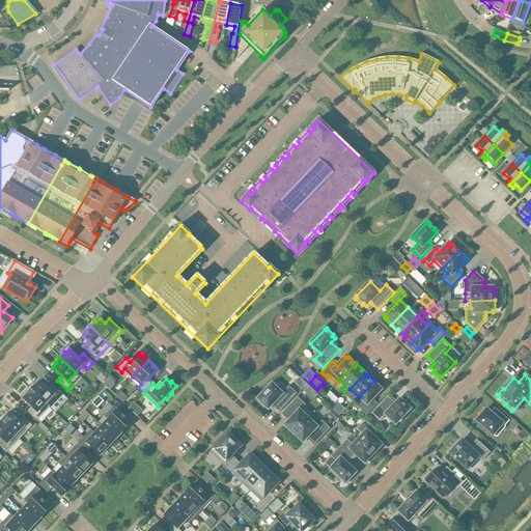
[(30,389),(50,408),(62,394),(53,385),(49,390),(39,381),(35,385),(34,384),(30,389)]
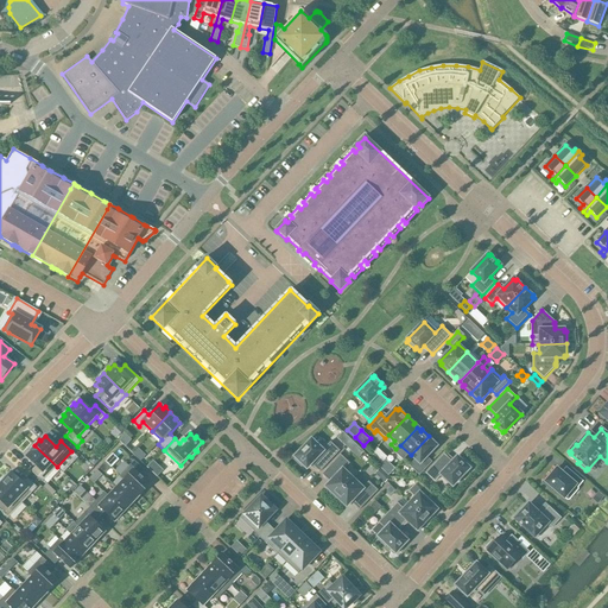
[(411,455),(415,460),(409,466),(419,476),(425,469),(432,463),(426,457),(436,447),(435,444),(436,443),(429,436),(411,455)]
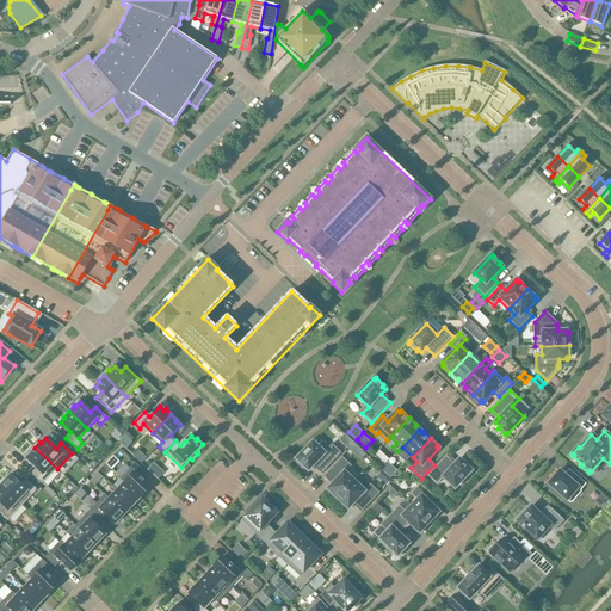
[(325,454),(313,443),(296,460),(297,461),(296,462),(303,469),(304,468),(308,471),(313,467),(321,475),(341,454),(333,444),(325,454)]
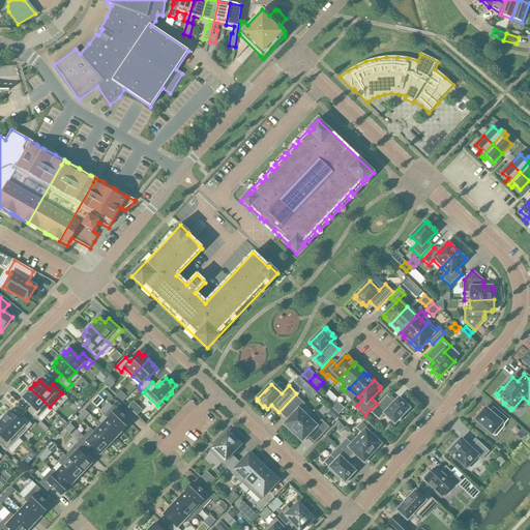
[(37,420),(50,407),(30,388),(25,393),(26,394),(23,399),(31,407),(27,411),(37,420)]
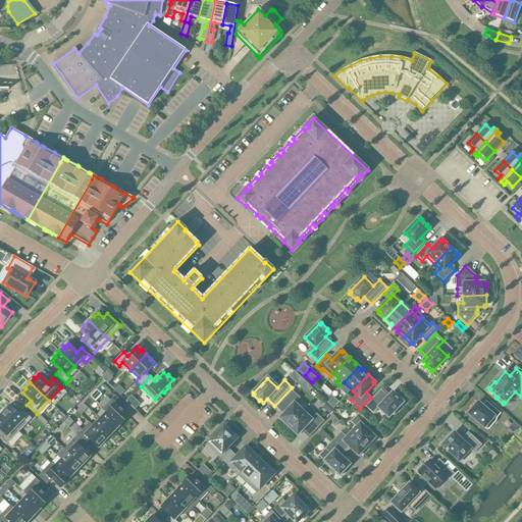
[(324,384),(319,389),(328,398),(332,393),(324,384)]
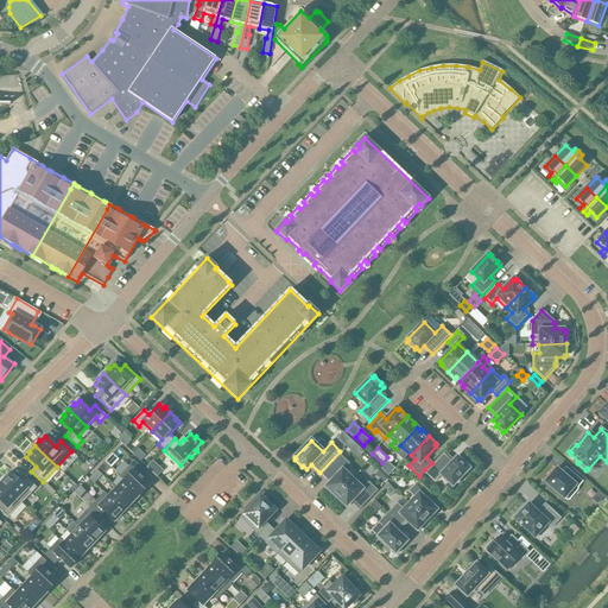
[(113,454),(106,462),(112,468),(119,460),(113,454)]
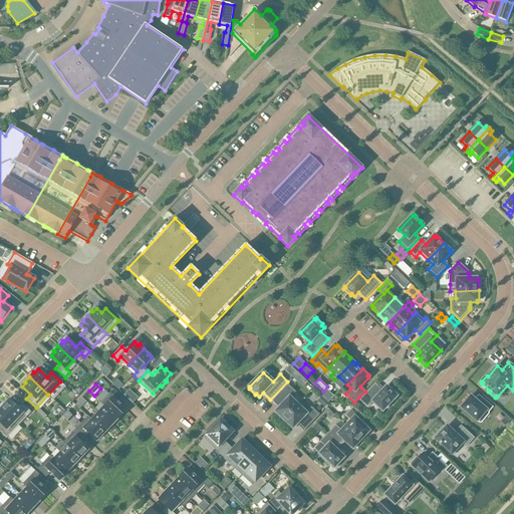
[(375,383),(359,401),(367,408),(372,402),(382,411),(397,397),(396,396),(397,395),(392,389),(391,391),(387,387),(382,391),(375,383)]
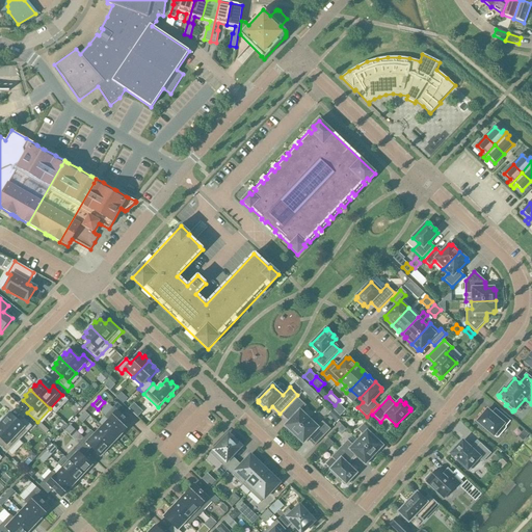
[(306,406),(297,398),(282,415),(289,422),(285,426),(287,428),(286,429),(293,436),(310,419),(301,411),(306,406)]
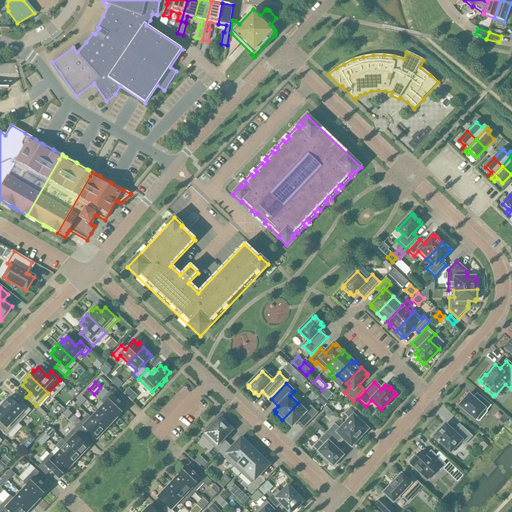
[(79,384),(74,388),(79,393),(84,388),(79,384)]
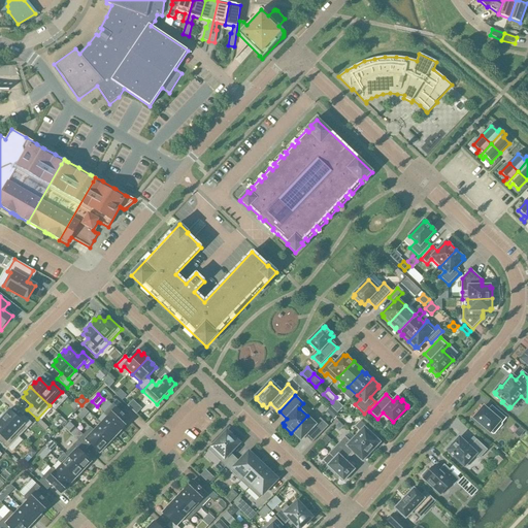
[(103,414),(107,418),(122,430),(130,422),(121,414),(126,408),(117,400),(103,414)]
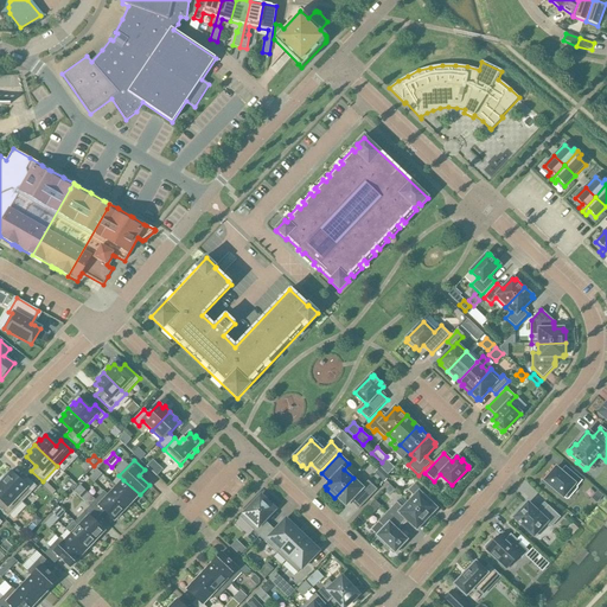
[(104,461),(100,467),(106,473),(112,467),(104,461)]
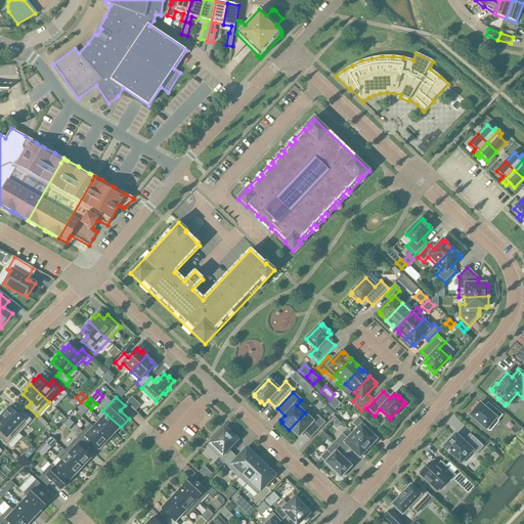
[(328,403),(322,409),(332,417),(337,411),(328,403)]
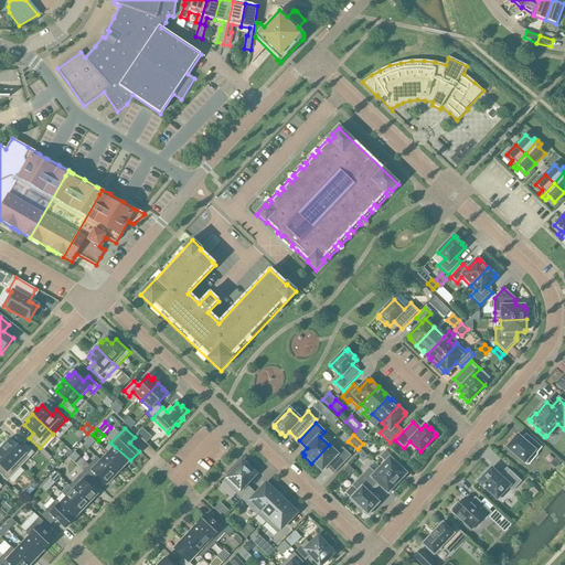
[(516,437),(505,449),(523,465),(534,451),(537,455),(542,449),(529,438),(524,444),(516,437)]
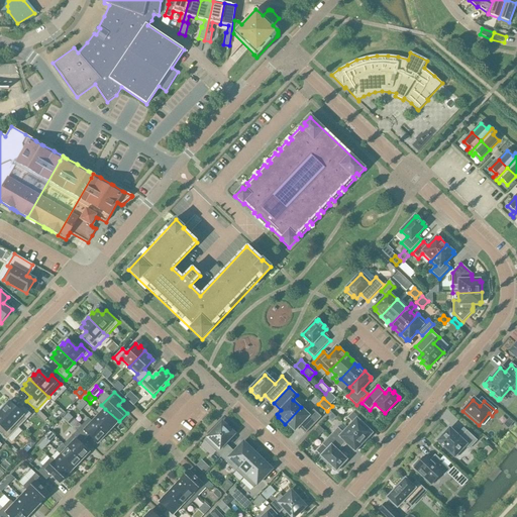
[(83,401),(77,407),(81,411),(87,405),(83,401)]
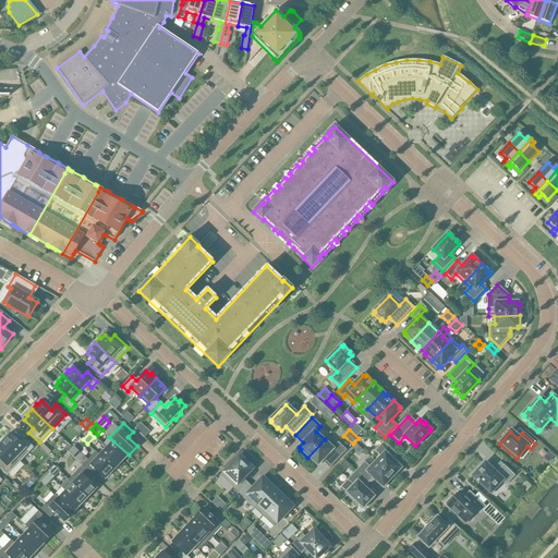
[(0,440),(0,441),(21,462),(34,448),(24,438),(20,443),(10,434),(5,437),(4,436),(0,440)]
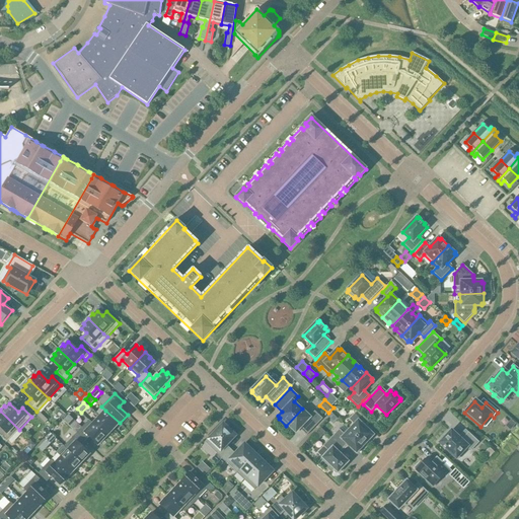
[(302,409),(286,426),(293,433),(294,431),(296,433),(299,429),(307,436),(322,420),(314,413),(310,417),(302,409)]
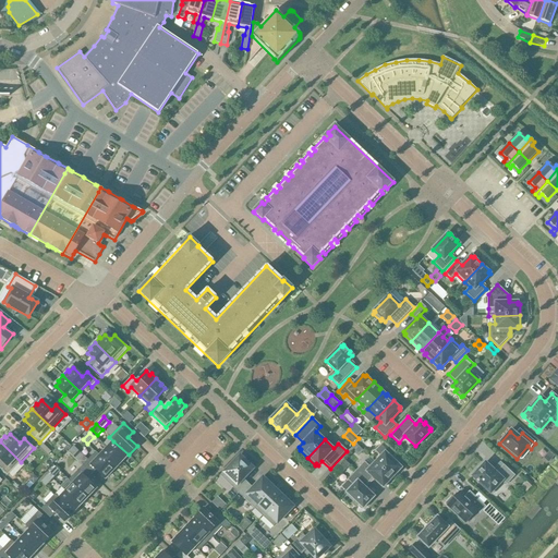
[(0,469),(8,475),(21,462),(0,441),(0,469)]
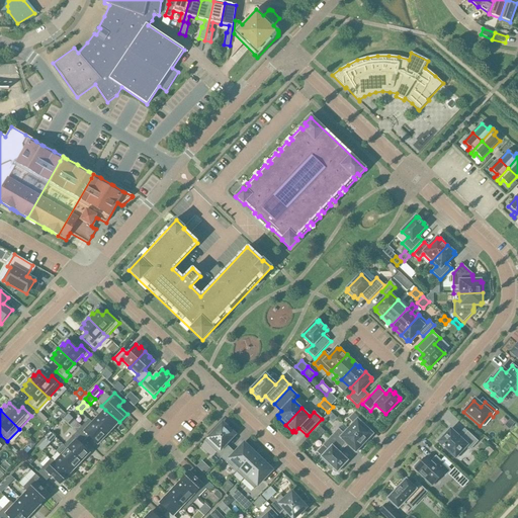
[(119,422),(105,410),(99,416),(112,429),(119,422)]
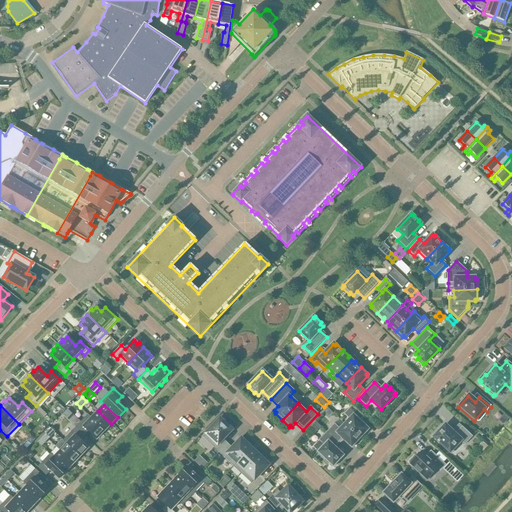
[(349,419),(344,424),(361,440),(367,433),(366,431),(368,429),(359,421),(364,416),(352,406),(344,414),(349,419)]
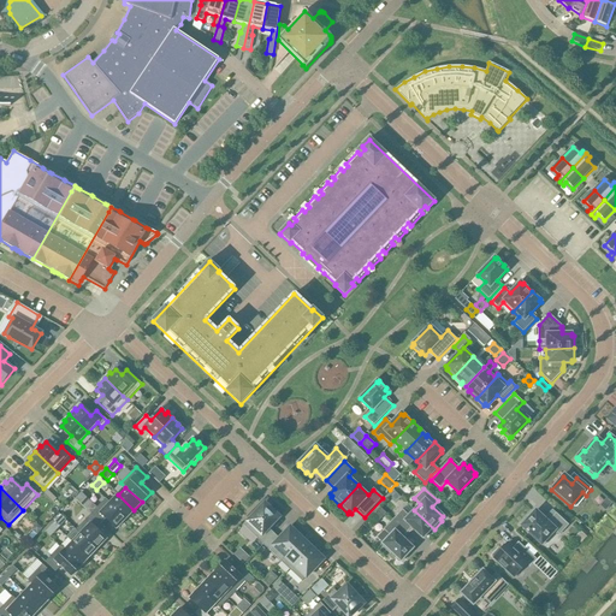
[(395,491),(390,496),(396,501),(401,496),(395,491)]
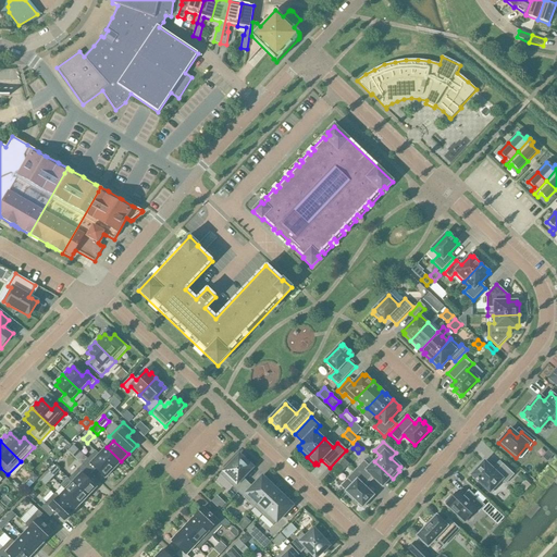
[(66,450),(76,459),(81,454),(72,445),(66,450)]
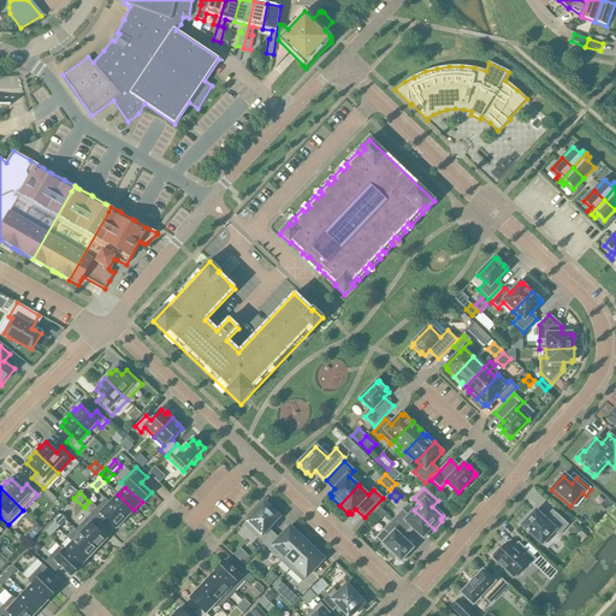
[(134,510),(118,495),(110,503),(126,519),(134,510)]
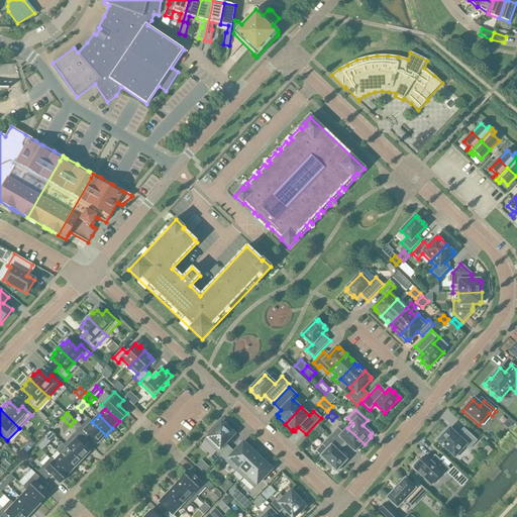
[(76,432),(85,440),(89,435),(98,444),(106,435),(92,422),(89,418),(76,432)]
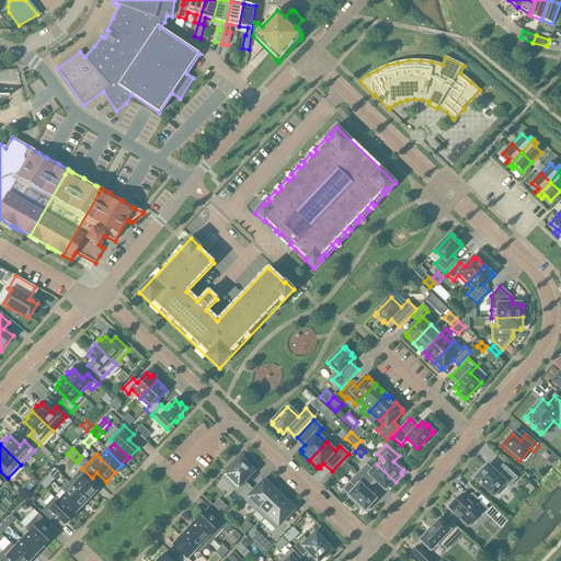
[(552,454),(548,458),(554,462),(558,458),(552,454)]
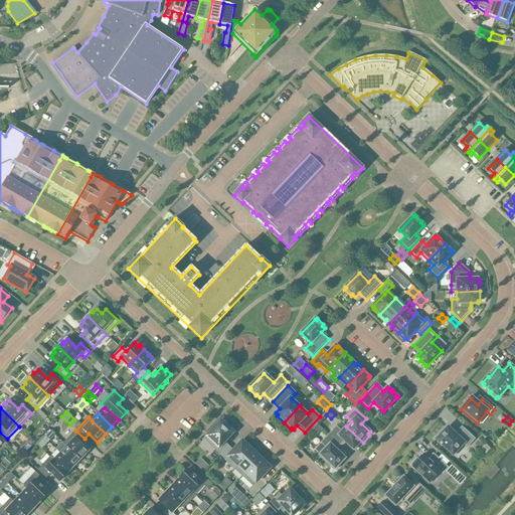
[(318,423),(313,430),(318,435),(323,428),(318,423)]
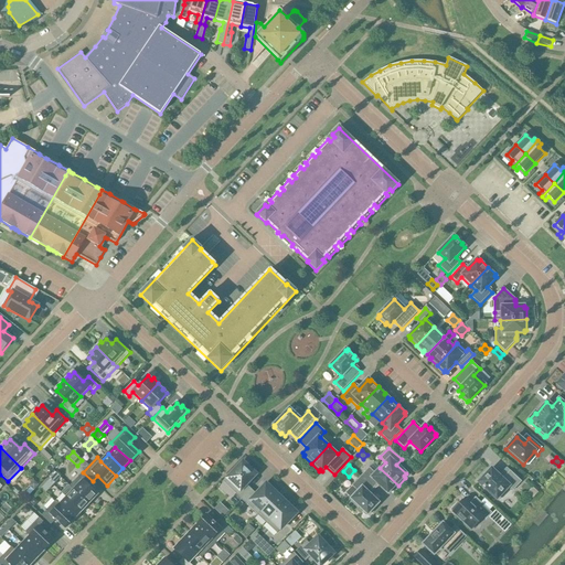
[(241,466),(221,486),(238,503),(248,493),(242,488),(252,478),(251,476),(251,472),(249,470),(247,469),(244,470),(241,466)]
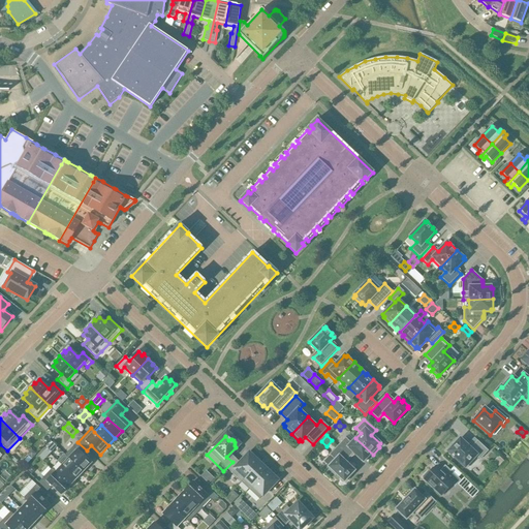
[(345,438),(337,446),(349,458),(354,453),(363,462),(365,460),(366,461),(373,455),(355,438),(350,443),(345,438)]
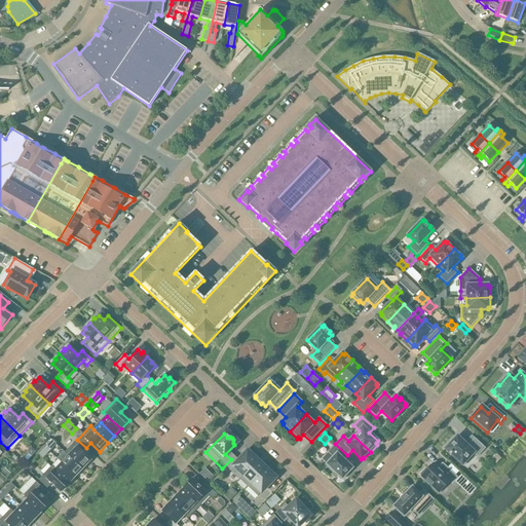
[(450,442),(445,447),(446,448),(445,449),(462,465),(468,458),(471,459),(476,454),(478,457),(486,449),(475,439),(467,446),(457,437),(451,443),(450,442)]
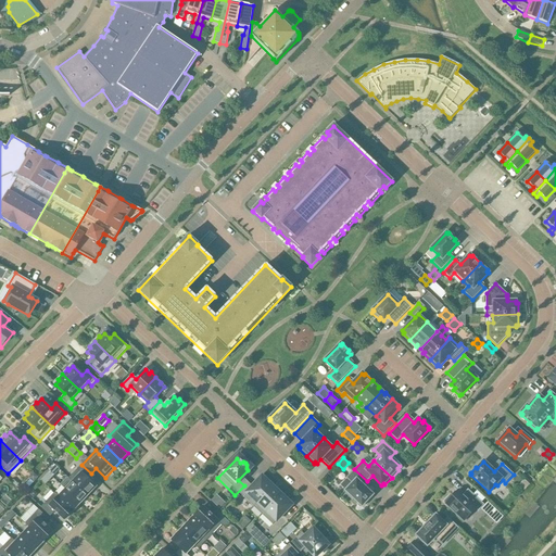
[(55,465),(48,474),(52,478),(60,469),(55,465)]
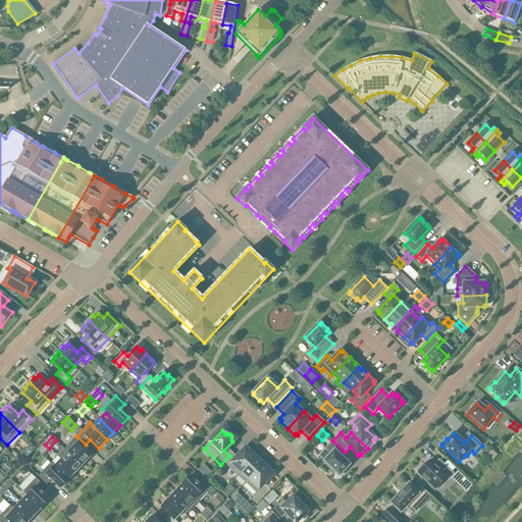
[(64,450),(67,453),(82,466),(90,457),(82,449),(86,445),(76,436),(64,450)]
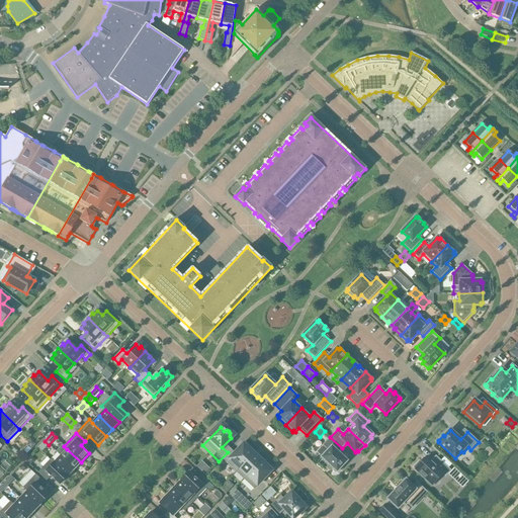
[(342,448),(330,437),(323,445),(328,451),(322,457),(323,458),(322,459),(327,465),(329,463),(337,471),(338,470),(339,471),(345,465),(344,464),(347,461),(338,453),(342,448)]
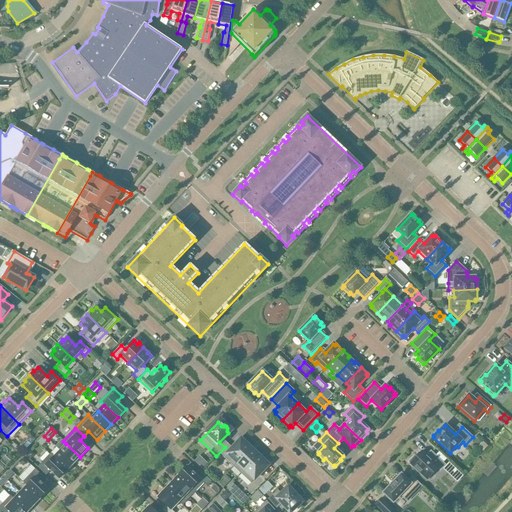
[(31,435),(26,440),(31,444),(35,440),(31,435)]
